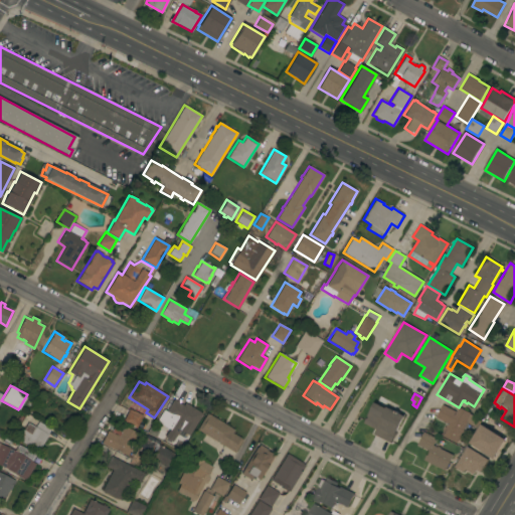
[(188,436),(179,431),(170,446),(162,441),(168,430),(156,421),(163,410),(161,409),(169,397),(173,400),(173,399),(183,405),(184,402),(202,413),(188,436)]
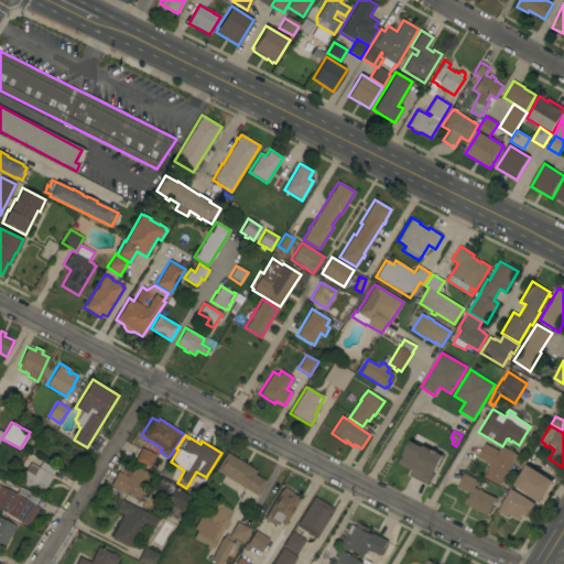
[(429,485),(410,476),(412,470),(399,464),(411,441),(423,447),(424,446),(444,456),(429,485)]
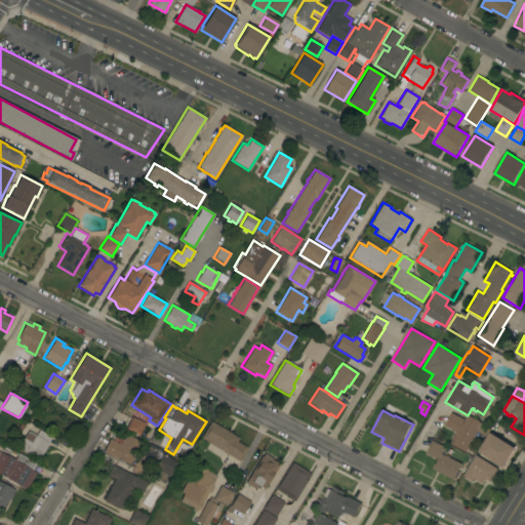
[(473,439),(477,441),(473,448),(469,446),(466,452),(450,444),(453,438),(452,437),(454,435),(454,436),(456,432),(445,426),(451,412),(465,419),(463,422),(465,423),(469,415),(480,421),(480,422),(490,428),(486,437),(477,432),(473,439)]
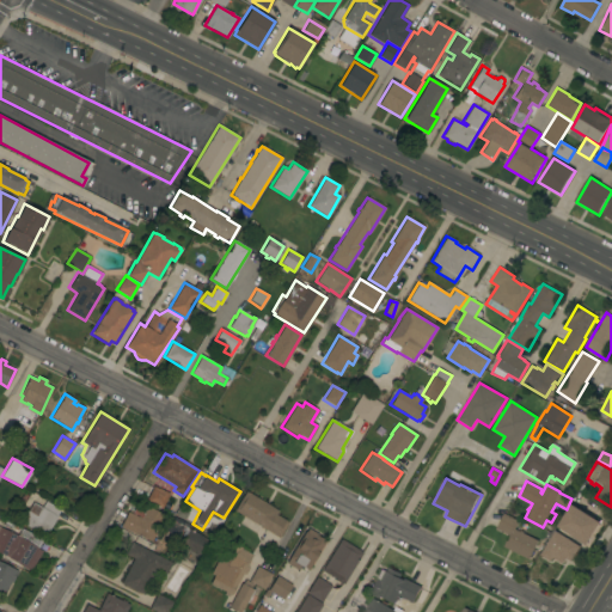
[(169,494),(161,508),(146,501),(153,485),(169,494)]
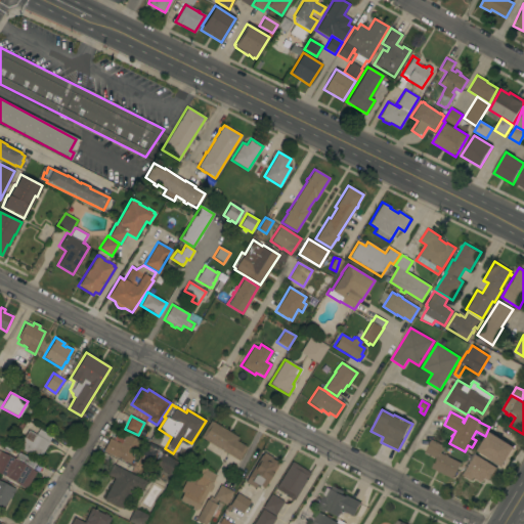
[(237,437),(235,440),(247,447),(238,461),(200,437),(210,421),(237,437)]
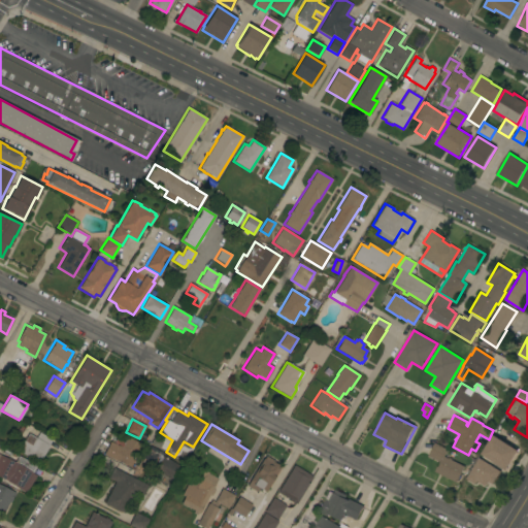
[(38,463),(18,450),(28,433),(36,437),(39,432),(52,440),(48,446),(50,446),(38,463)]
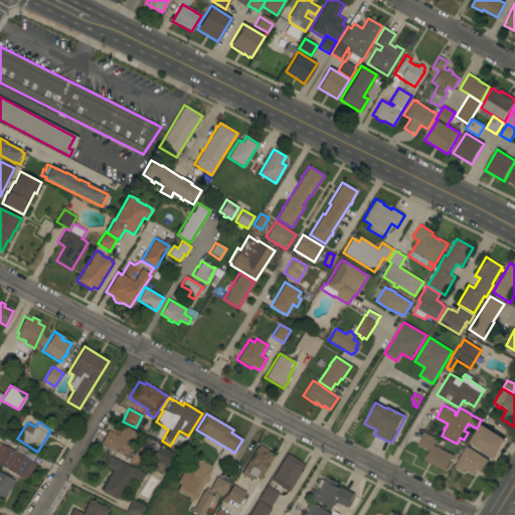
[(481,423),(505,439),(493,457),(470,442),(481,423)]
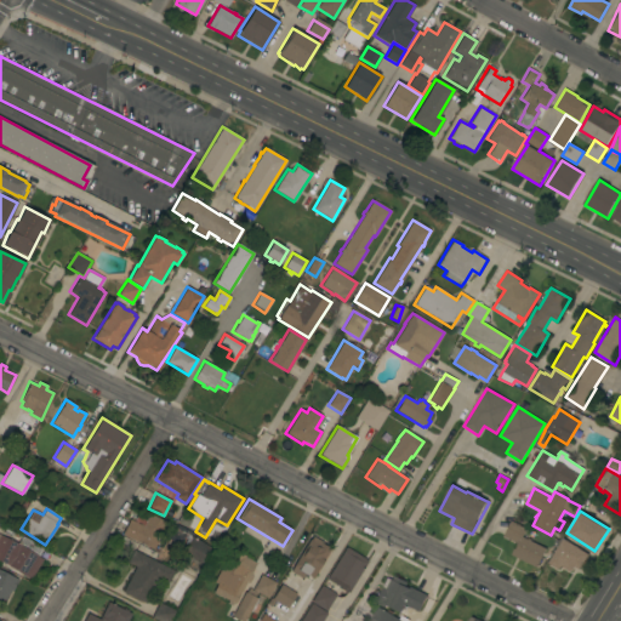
[(129,519),(142,525),(143,523),(144,524),(149,514),(167,524),(158,543),(157,543),(153,550),(121,534),(129,519)]
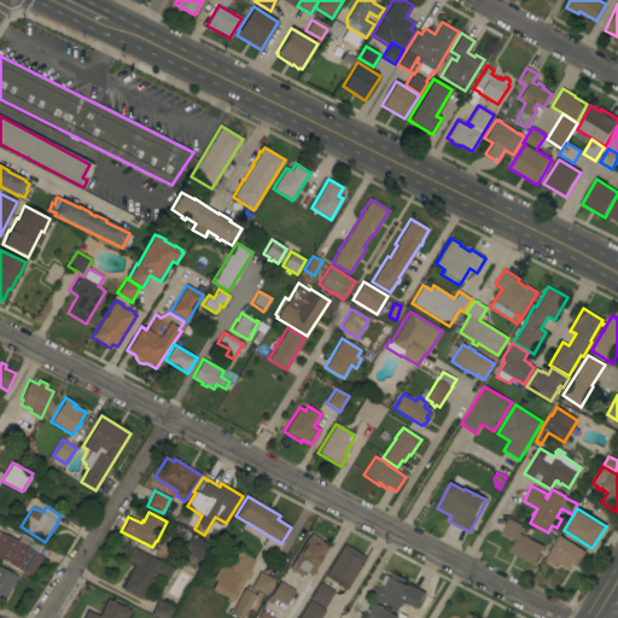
[(519,557),(519,558),(516,557),(517,555),(509,552),(516,541),(501,534),(509,518),(525,526),(522,535),(526,537),(526,536),(530,537),(529,538),(544,546),(535,565),(519,557)]
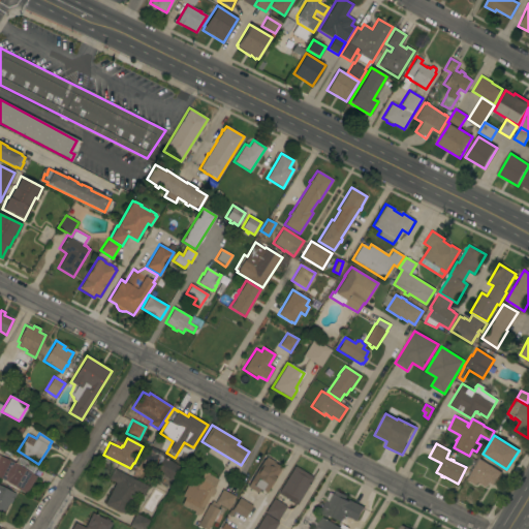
[(163,454),(162,457),(180,466),(173,481),(152,470),(153,467),(143,462),(150,446),(163,454)]
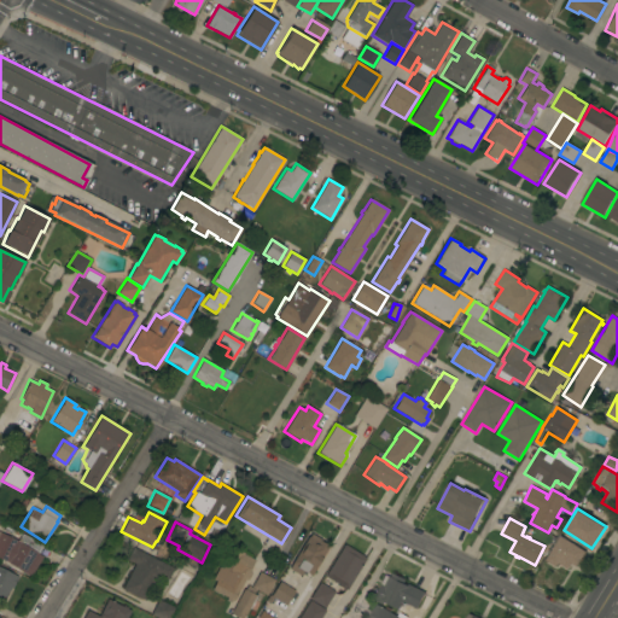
[(30,577),(12,565),(0,558),(0,531),(18,541),(22,534),(44,544),(38,553),(42,557),(30,577)]
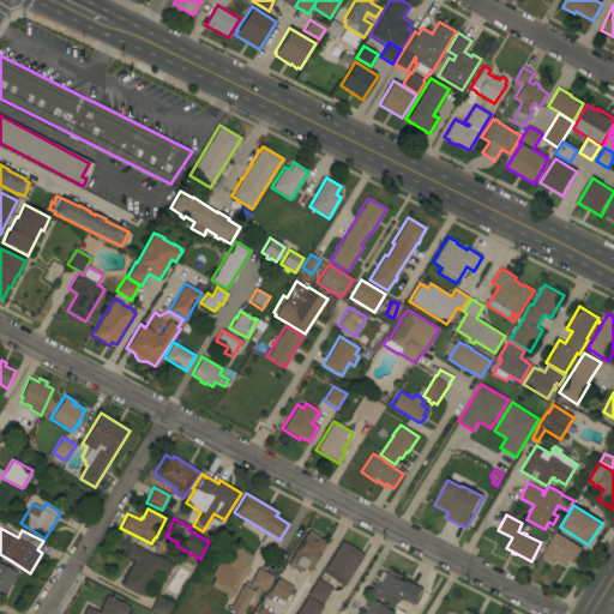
[(308,572),(304,569),(302,570),(300,569),(299,572),(287,565),(306,533),(307,534),(308,530),(320,537),(319,539),(326,542),(308,572)]
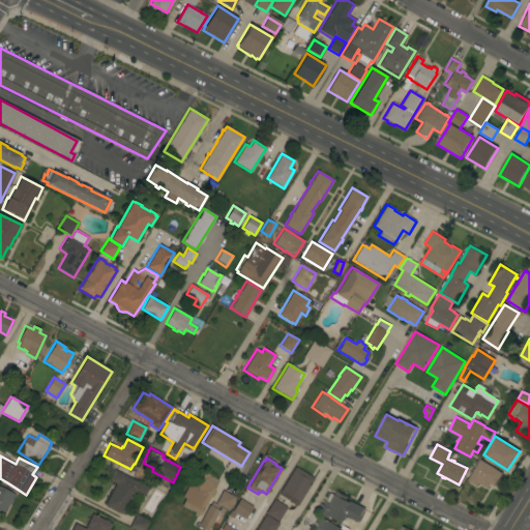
[(495,468),(495,467),(497,469),(503,473),(495,486),(491,482),(488,488),(479,482),(477,486),(468,480),(481,460),(495,468)]
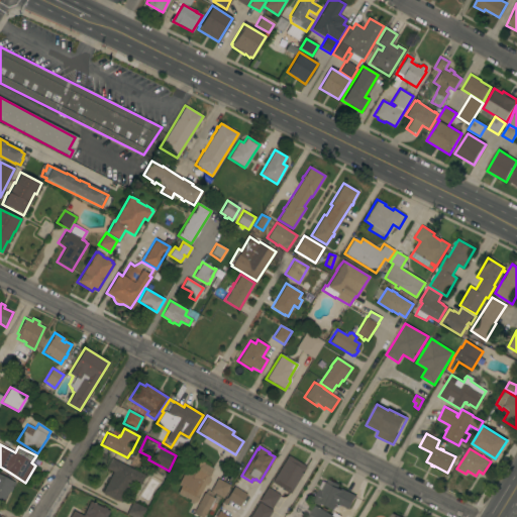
[(102,493),(112,472),(106,469),(111,457),(112,458),(115,453),(131,461),(128,467),(144,475),(139,485),(131,481),(121,502),(102,493)]
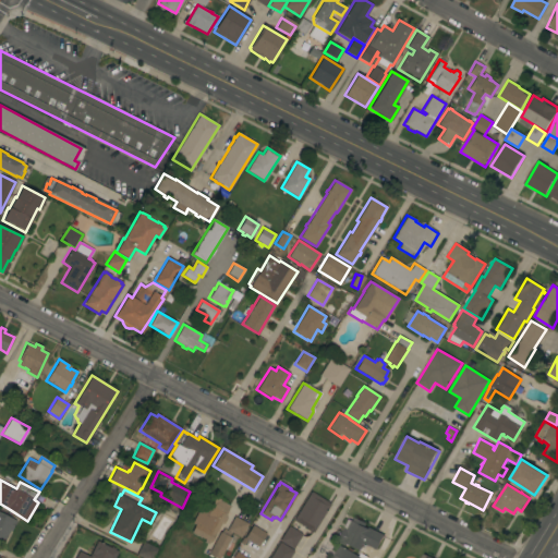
[(313,533),(312,532),(312,533),(305,529),(306,529),(293,520),(311,492),(330,504),(313,533)]
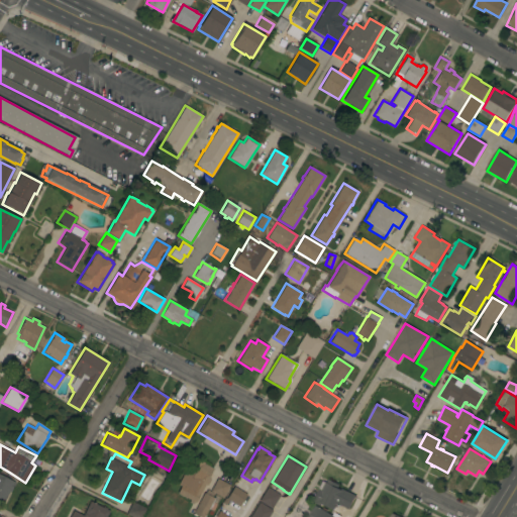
[(181,487),(178,485),(192,456),(204,462),(203,463),(213,469),(208,478),(210,480),(207,486),(205,485),(195,503),(194,502),(193,504),(189,502),(190,500),(177,493),(181,487)]
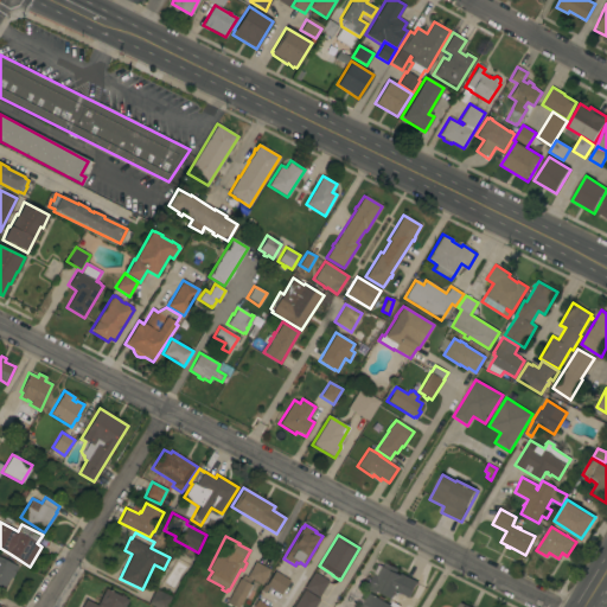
[(0,557),(18,567),(12,579),(11,577),(10,581),(8,580),(5,586),(2,585),(0,589),(0,557)]
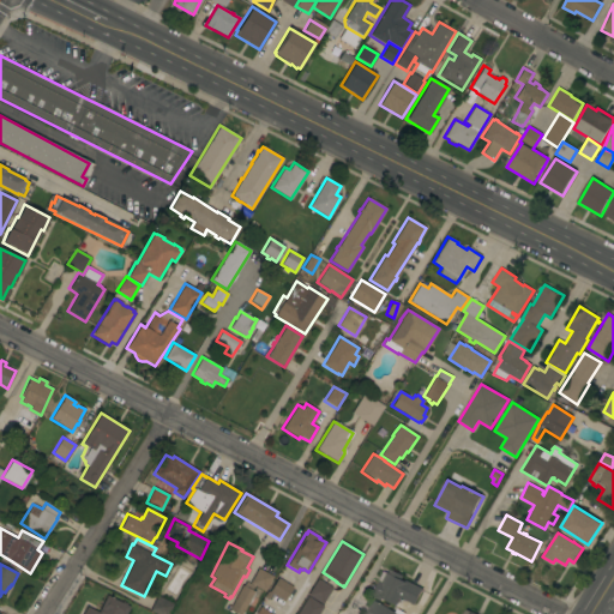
[(257,569),(272,577),(265,591),(250,583),(257,569)]
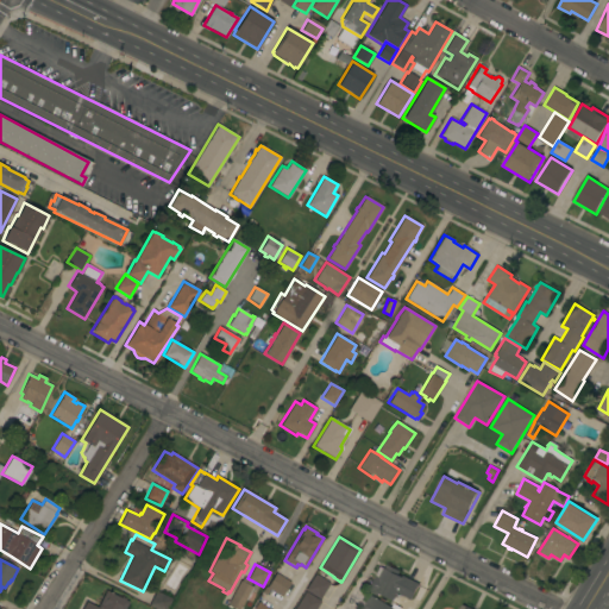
[(420,584),(412,600),(397,592),(394,601),(380,594),(378,596),(370,592),(371,589),(370,589),(381,566),(385,569),(388,565),(401,571),(399,575),(402,577),(403,576),(420,584)]
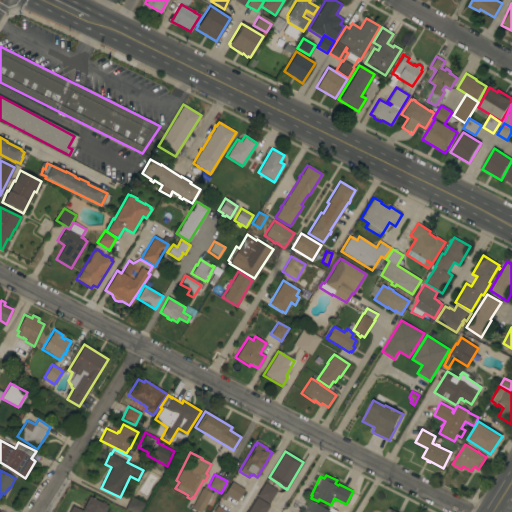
[(237,501),(226,495),(223,500),(220,498),(223,493),(224,494),(231,482),(244,489),(237,501)]
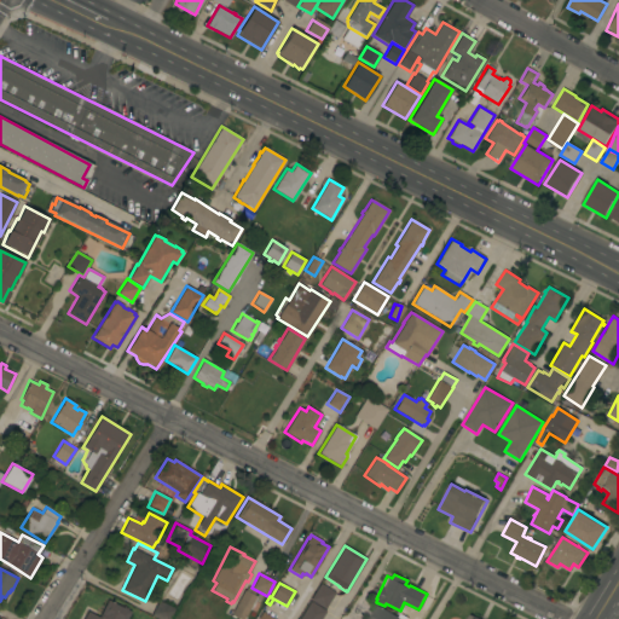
[(335,593),(324,609),(311,601),(311,600),(310,599),(319,584),(320,584),(335,593)]
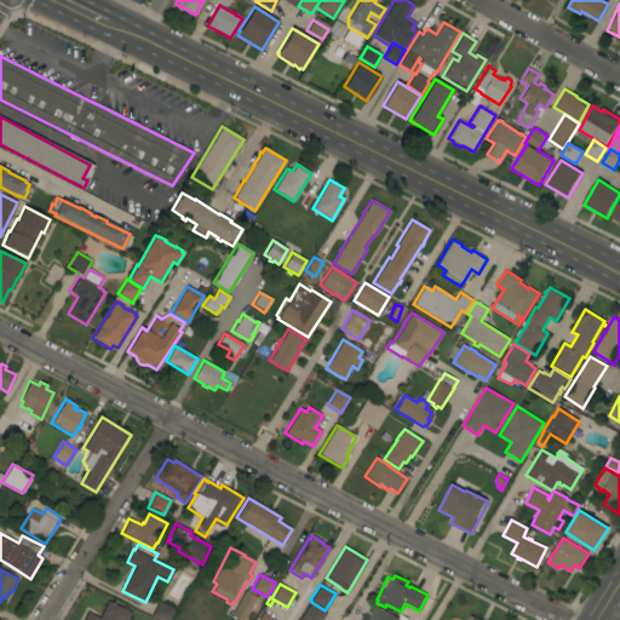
[(245,591),(246,591),(248,587),(256,591),(253,596),(257,598),(250,610),(245,619),(239,619),(231,616),(245,591)]
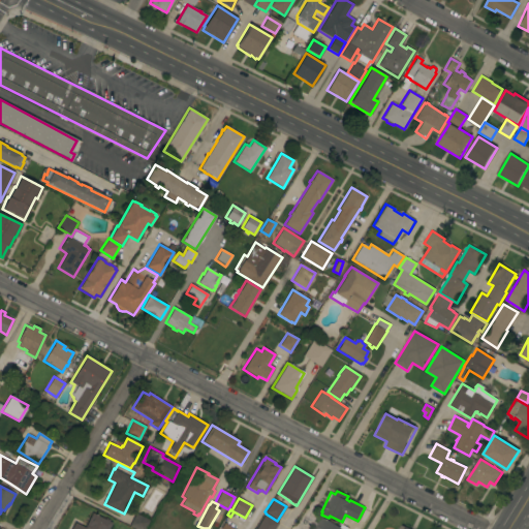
[(104,519),(105,518),(110,520),(109,521),(112,523),(109,528),(70,528),(74,523),(85,528),(92,512),(104,519)]
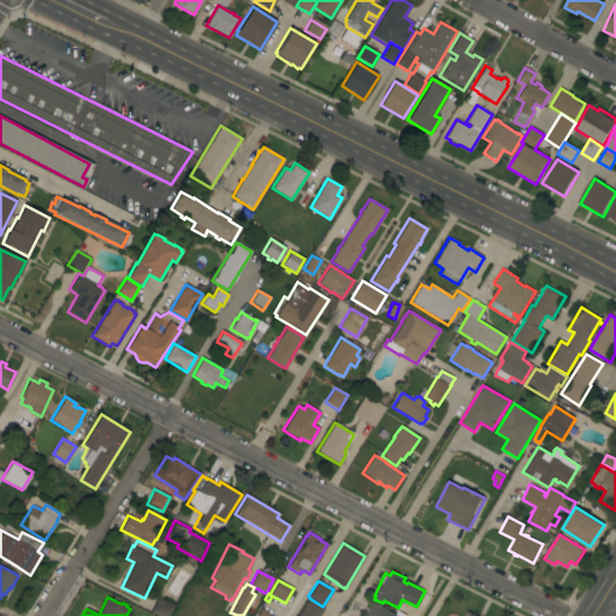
[(157,615),(150,612),(158,597),(173,605),(167,615),(157,615)]
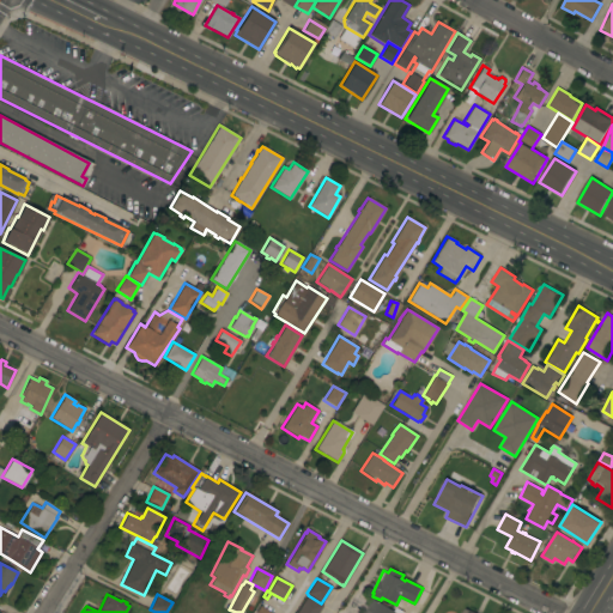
[(295,612),(307,595),(322,605),(321,608),(319,612),(295,612)]
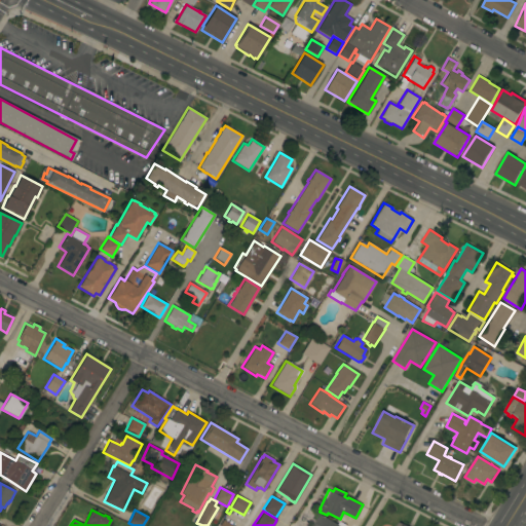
[(314,525),(322,515),(328,518),(329,516),(334,519),(332,521),(339,525),(341,521),(347,525),(346,525),(314,525)]
